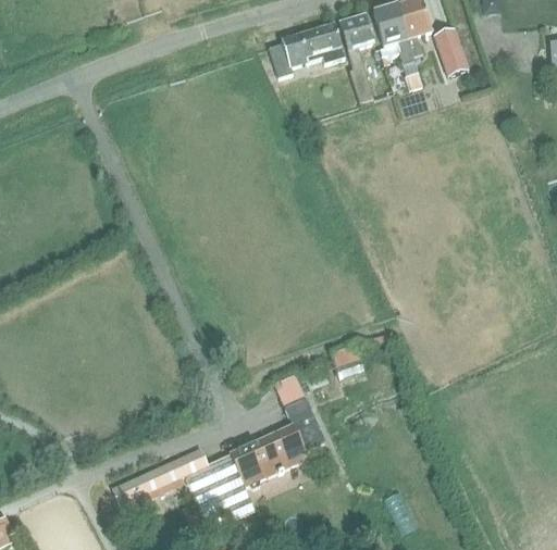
[(397,3),(412,55),(422,52),(417,35),(431,30),(422,0),(409,0),(397,3)]
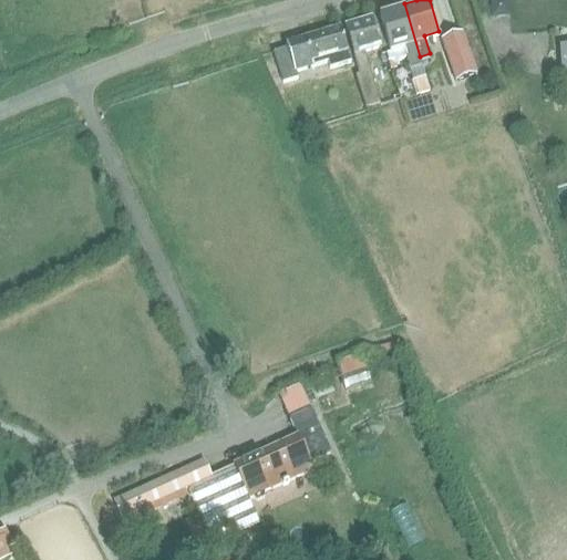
[(422,61),(420,56),(404,3),(380,11),(390,45),(404,41),(408,52),(406,52),(410,64),(422,61)]
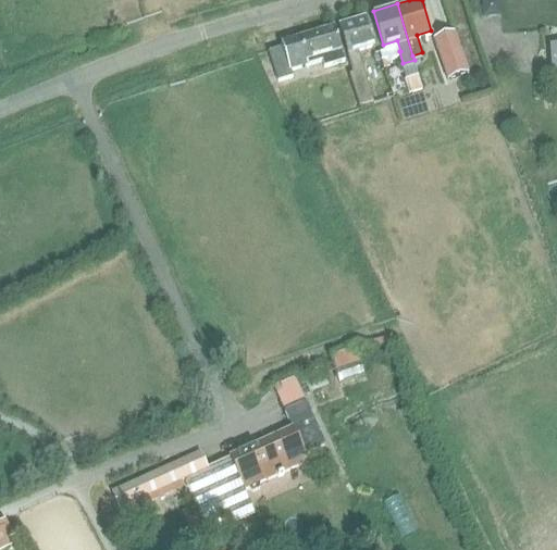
[(391,85),(372,90),(358,47),(374,41),(366,13),(338,22),(354,69),(349,70),(359,102),(374,98),(393,92),(391,85)]
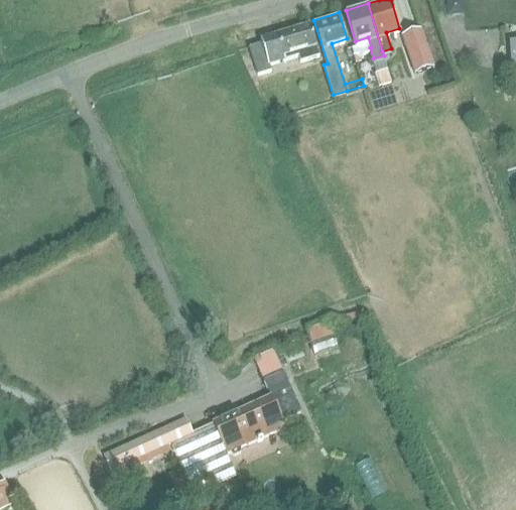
[(249,43),(257,71),(271,67),(269,60),(298,52),(300,57),(318,52),(309,21),(260,36),(261,39),(249,43)]
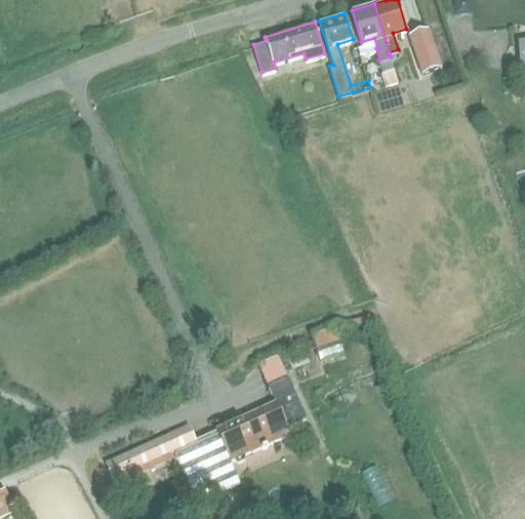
[(421,71),(441,65),(428,26),(409,33),(421,71)]
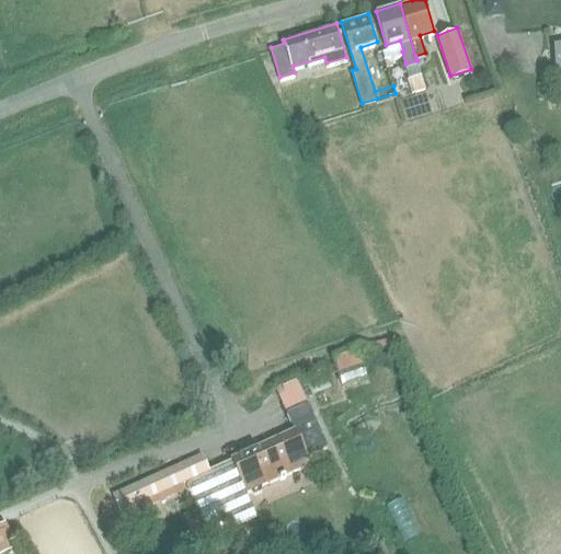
[(412,88),(425,84),(421,71),(408,76),(412,88)]
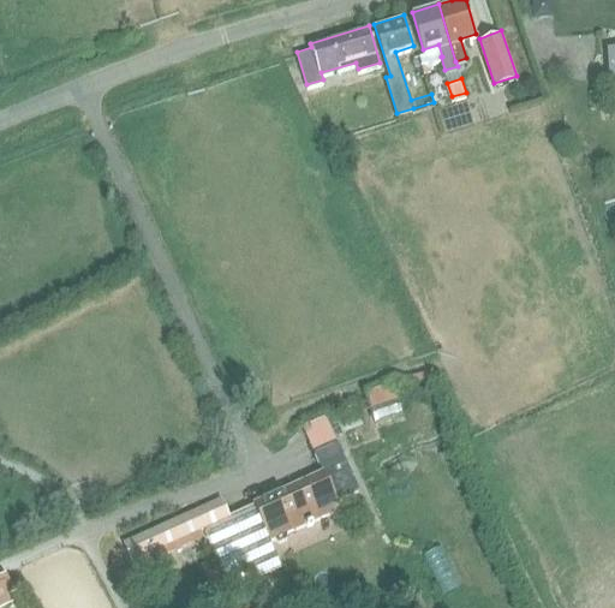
[(398,395),(393,379),(392,376),(365,383),(371,403),(398,395)]
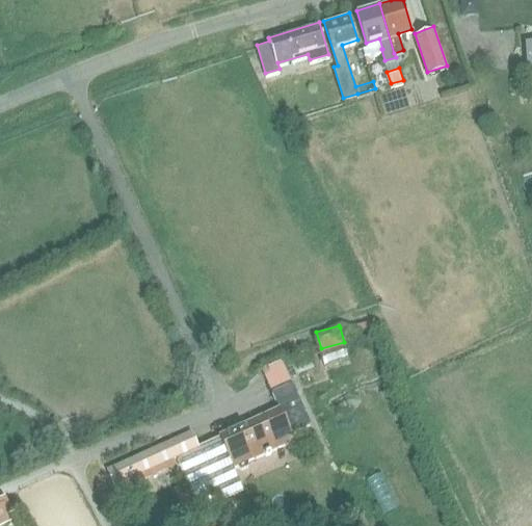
[(288,357),(292,367),(308,361),(303,350),(288,357)]
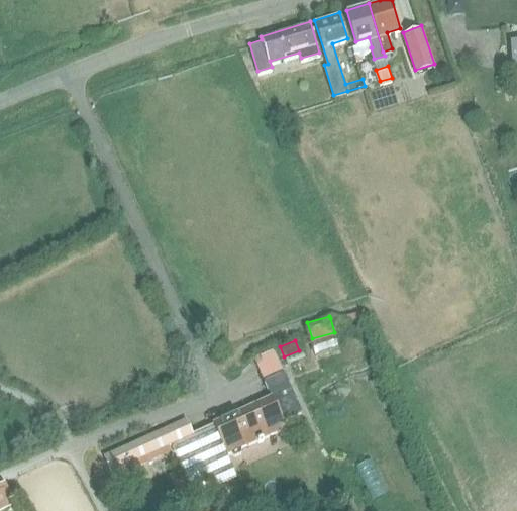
[(261,376),(282,367),(274,348),(252,356),(261,376)]
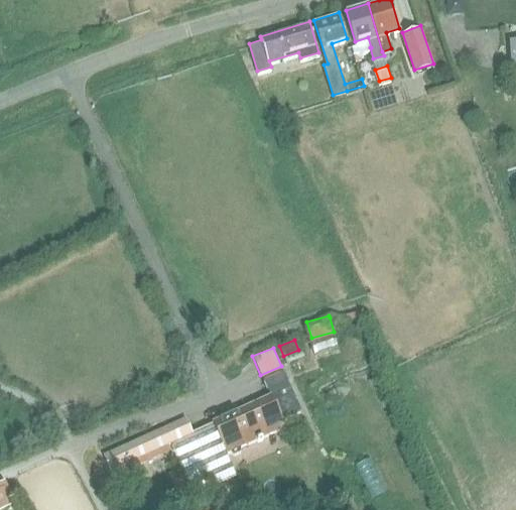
[(184,415),(104,452),(111,467),(120,488),(136,481),(126,460),(128,459),(130,463),(171,444),(181,465),(194,494),(236,474),(225,451),(231,448),(234,452),(241,449),(241,443),(271,429),(285,423),(283,418),(303,410),(282,366),(262,376),(270,394),(214,420),(191,430),(184,415)]
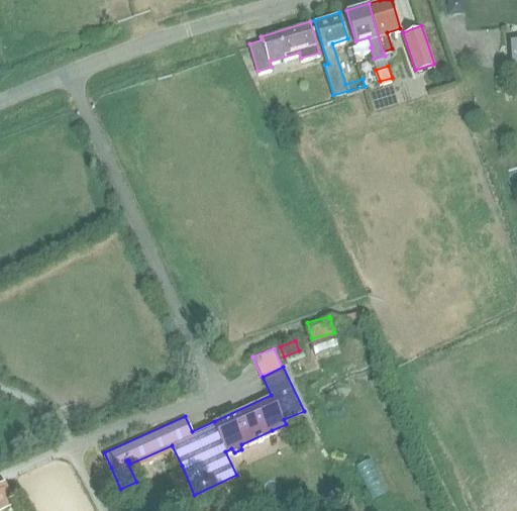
[(169,472),(183,504),(196,499),(194,495),(182,466),(169,472)]
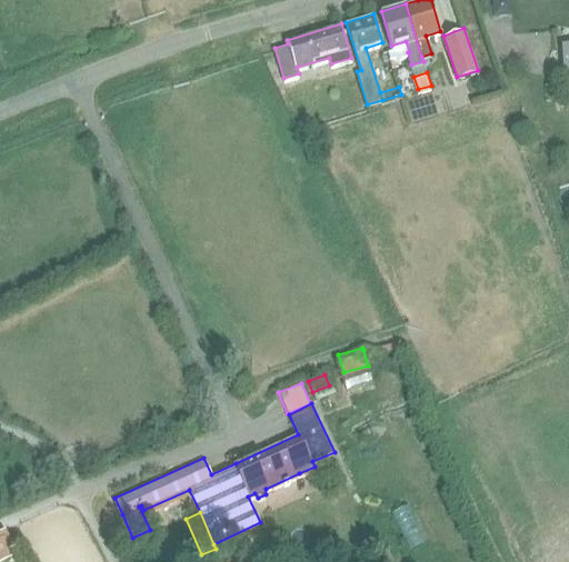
[(5,528),(0,529),(0,560),(17,552),(5,528)]
